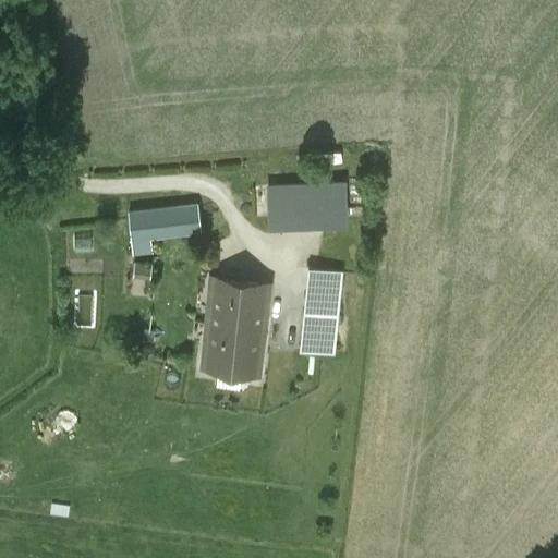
[(294,170),(270,171),(270,186),(294,185),(294,170)]
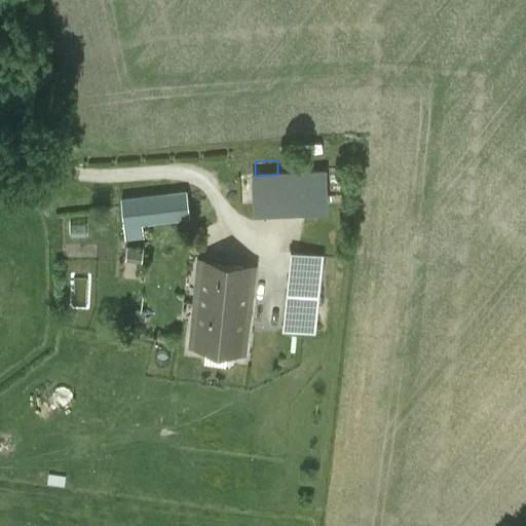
[(345,165),(329,166),(329,173),(330,205),(346,205),(345,165)]
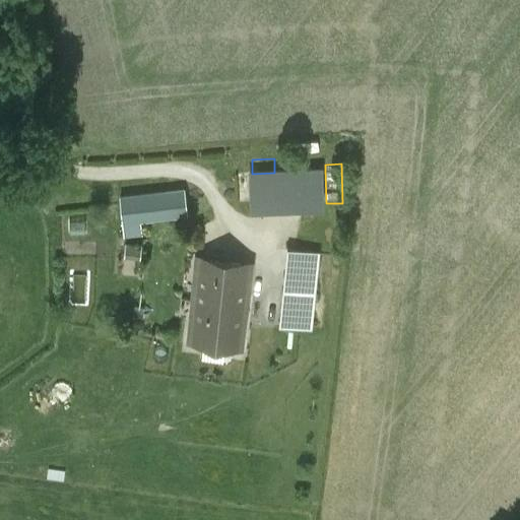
[(274,173),(252,174),(253,206),(326,203),(325,171),(274,173)]
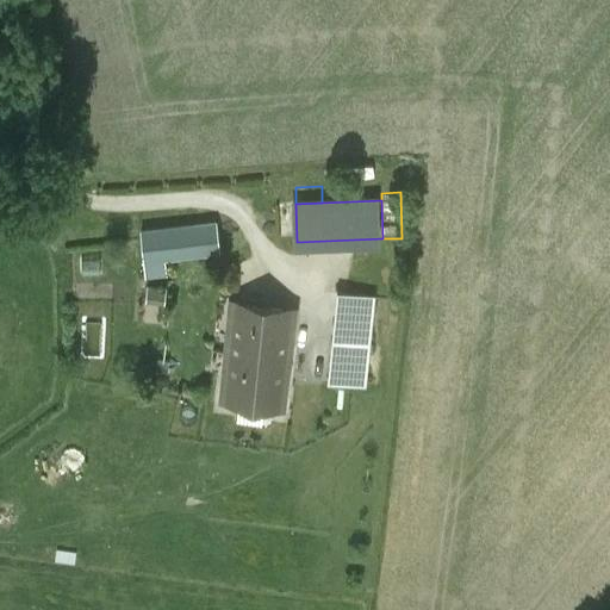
[(215,225),(137,236),(143,280),(163,277),(162,266),(218,259),(215,225)]
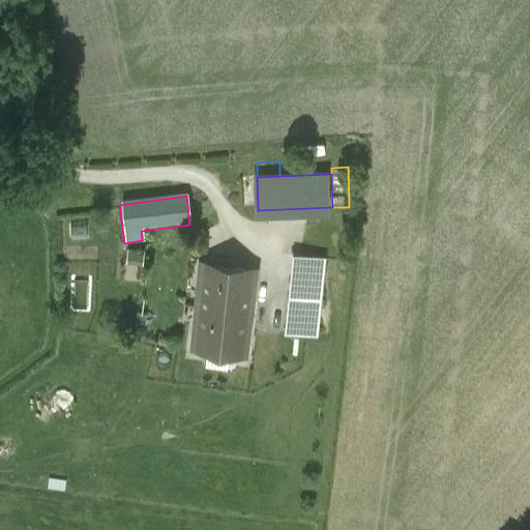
[(145,255),(129,254),(129,263),(144,264),(145,255)]
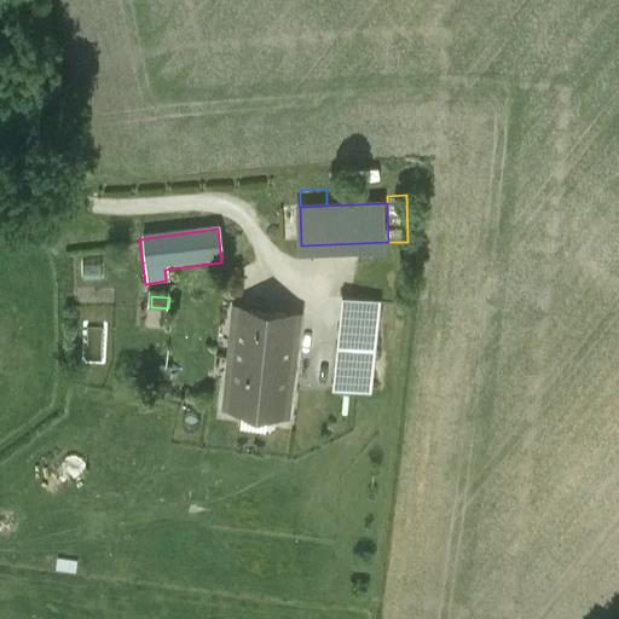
[(374,299),(341,298),(339,347),(371,350),(371,337),(374,299)]
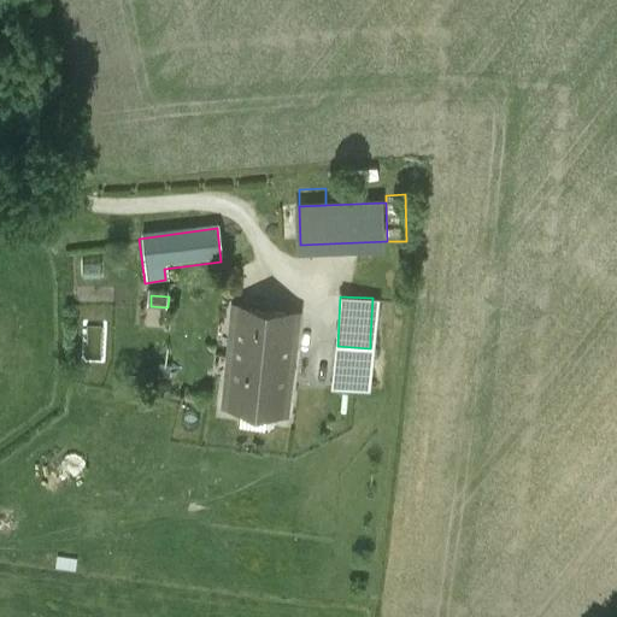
[(297,315),(234,306),(222,401),(285,410),(297,315)]
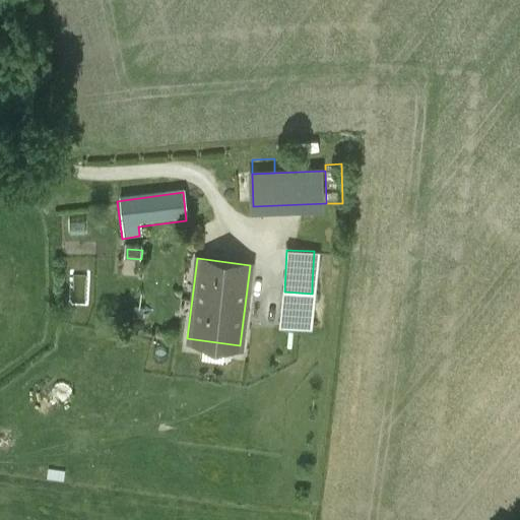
[(72,302),(90,303),(91,272),(73,271),(72,302)]
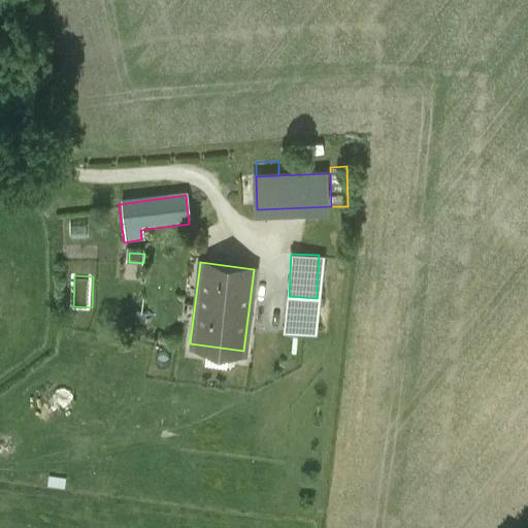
[(317,298),(289,296),(287,331),(307,332),(315,332),(317,298)]
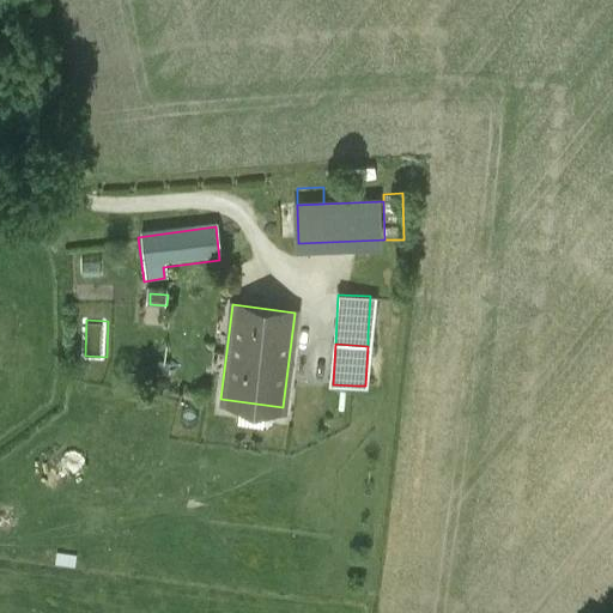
All buildings are outlined.
